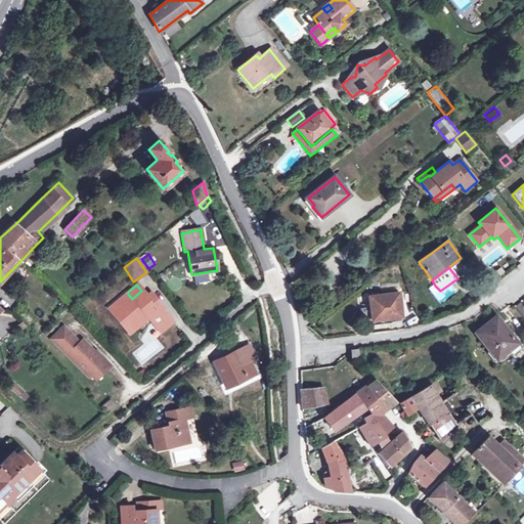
[(146,297),(141,291),(132,299),(127,293),(121,297),(122,298),(108,310),(129,334),(147,317),(160,333),(172,322),(158,303),(159,302),(150,293),(146,297)]
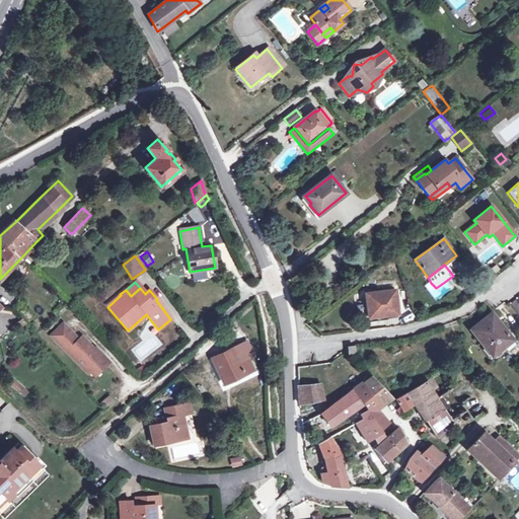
[(380,312),(380,316),(398,314),(395,291),(366,294),(368,313),(380,312)]
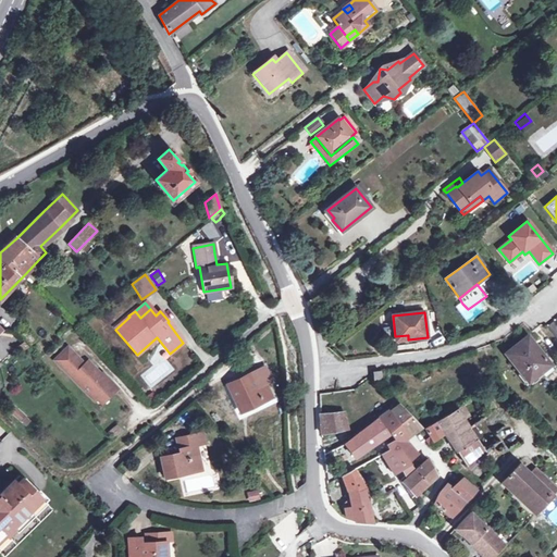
[(23,324),(16,330),(29,345),(35,341),(23,324)]
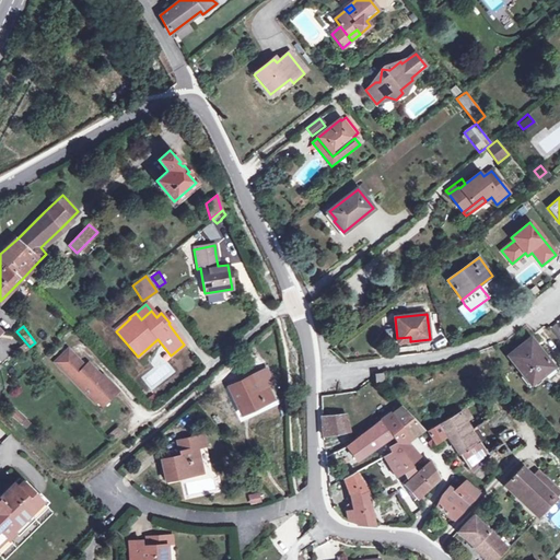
[(531,385),(544,374),(547,378),(556,372),(531,339),(509,357),(531,385)]
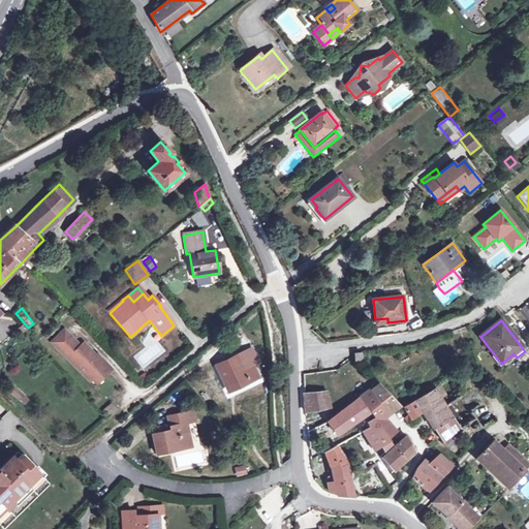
[(71,336),(66,330),(54,341),(59,347),(71,336)]
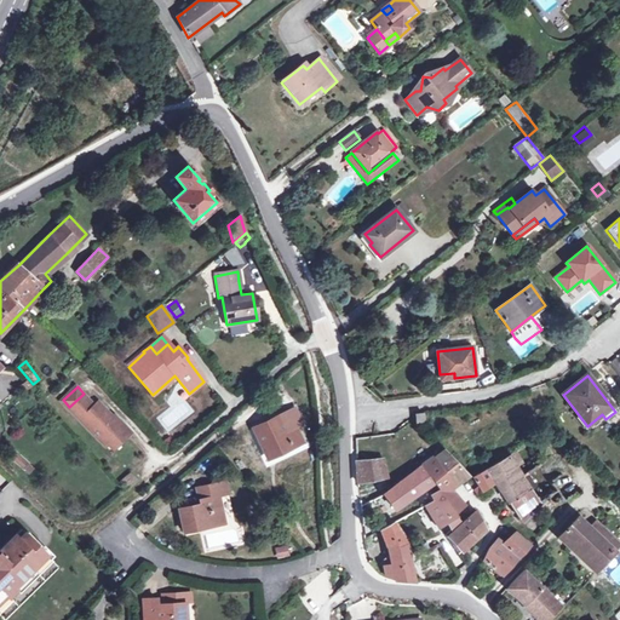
[(95,405),(84,394),(69,407),(107,447),(108,445),(116,437),(121,443),(130,435),(114,417),(99,402),(95,405)]
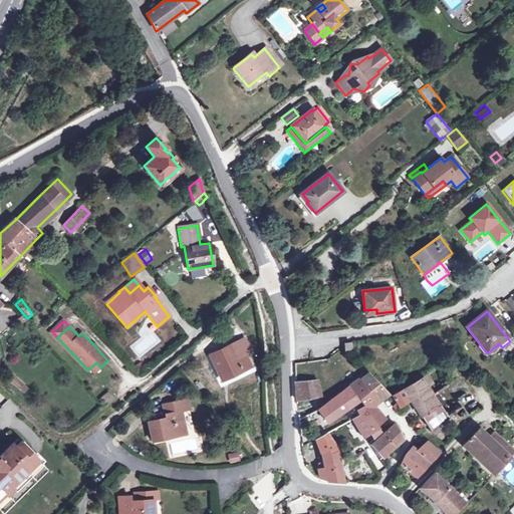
[(240,367),(242,370),(251,366),(245,353),(250,351),(244,338),(209,354),(219,376),(240,367)]
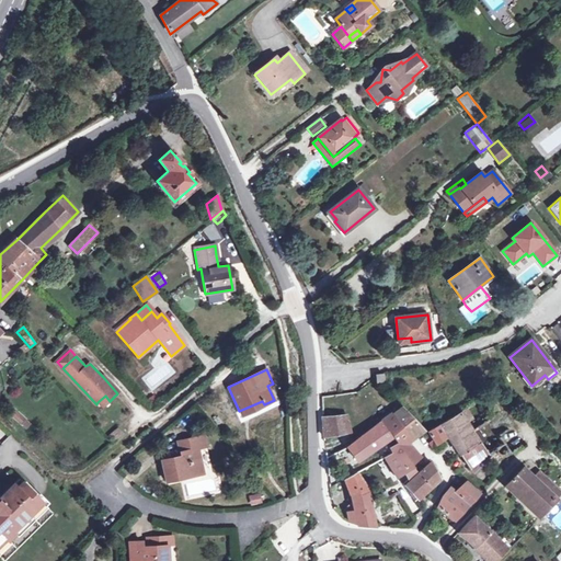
[(119,391),(104,376),(103,377),(117,393),(119,391)]
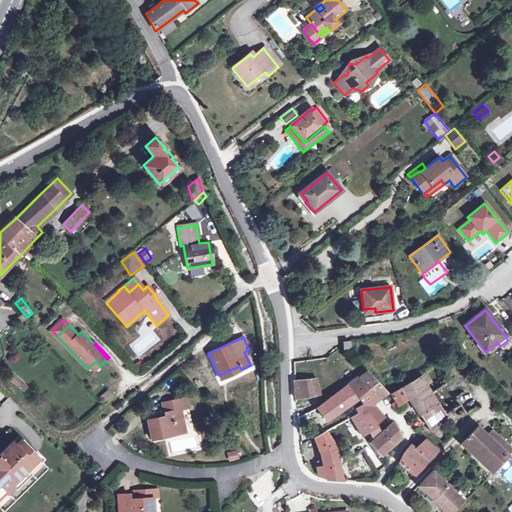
[(89,367),(94,371),(100,366),(96,361),(89,367)]
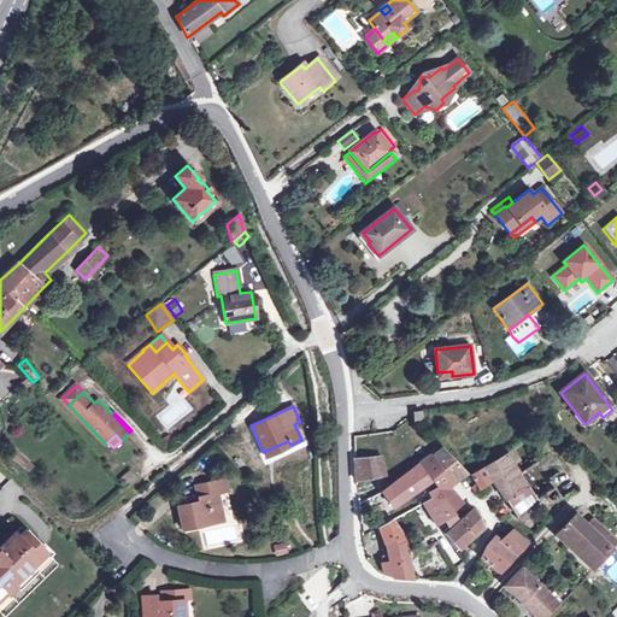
[(265,457),(291,445),(288,441),(263,452),(265,457)]
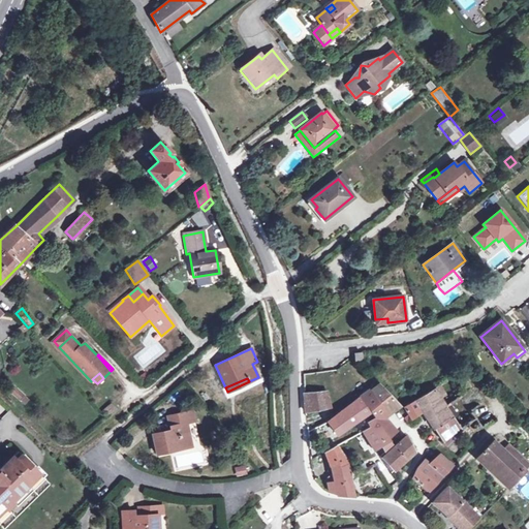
[(11,383),(6,389),(25,406),(30,401),(11,383)]
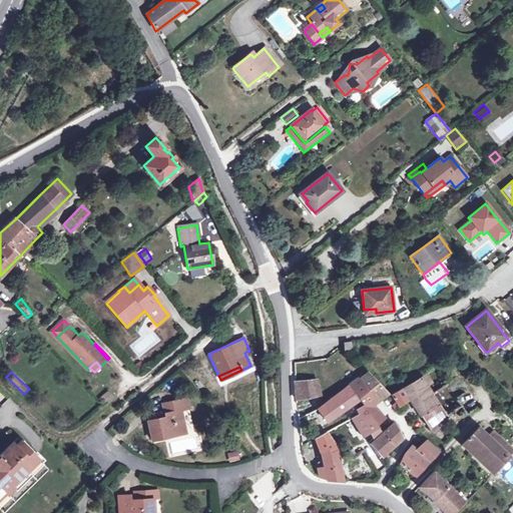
[(370,433),(379,426),(377,423),(382,417),(373,405),(387,393),(369,374),(368,372),(358,379),(349,386),(341,392),(318,409),(323,418),(326,422),(349,406),(350,405),(352,404),(359,399),(364,406),(356,411),(359,415),(352,420),(363,438),(370,433)]
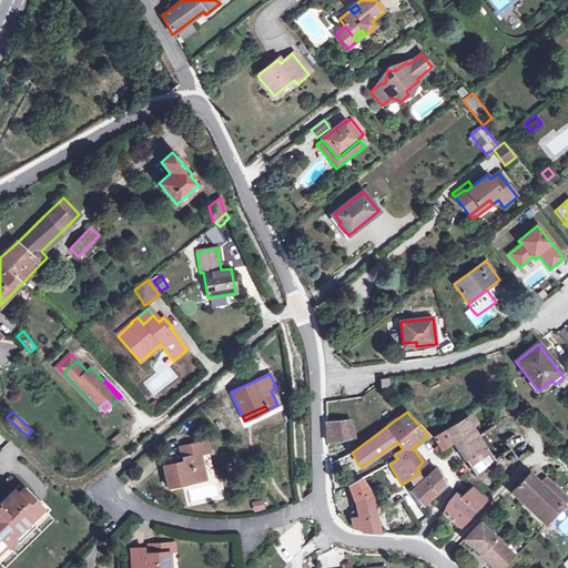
[(442,448),(454,440),(476,474),(493,463),(494,462),(477,436),(465,417),(434,437),(442,448)]
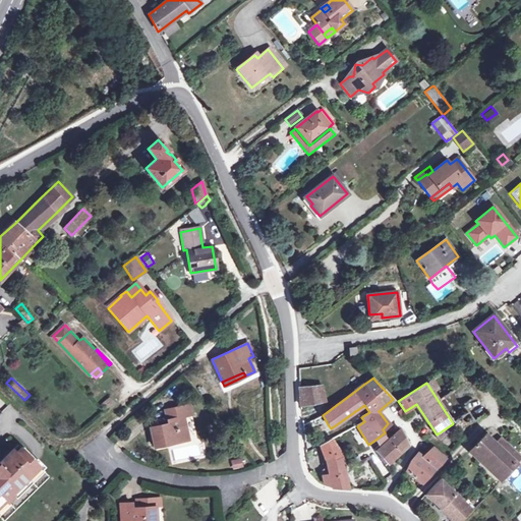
[(321,402),(320,386),(299,390),(300,406),(321,402)]
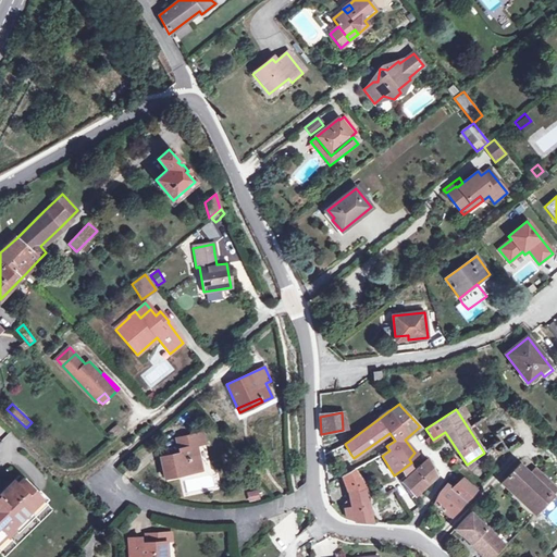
[(116,424),(107,433),(112,440),(122,431),(116,424)]
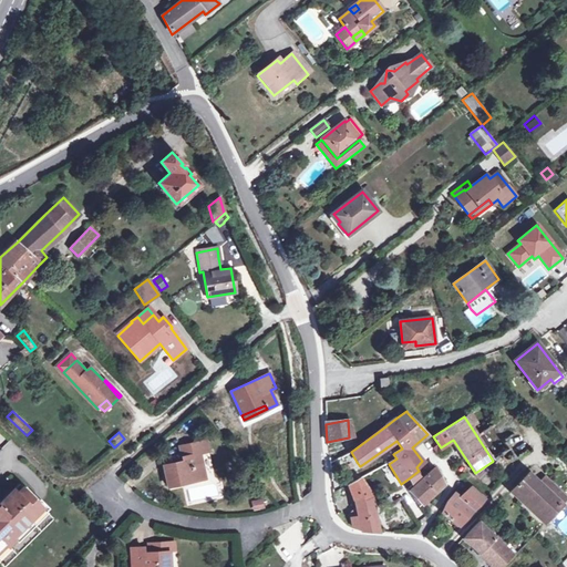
[(518,456),(526,451),(521,445),(527,440),(522,433),(508,443),(518,456)]
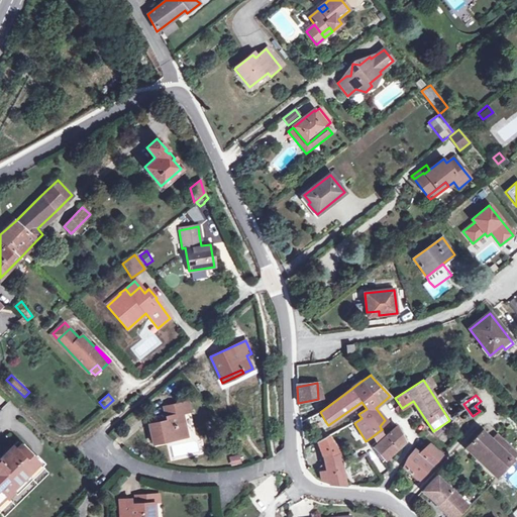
[(392,400),(396,407),(395,408),(399,414),(402,411),(394,398),(393,399),(392,400)]
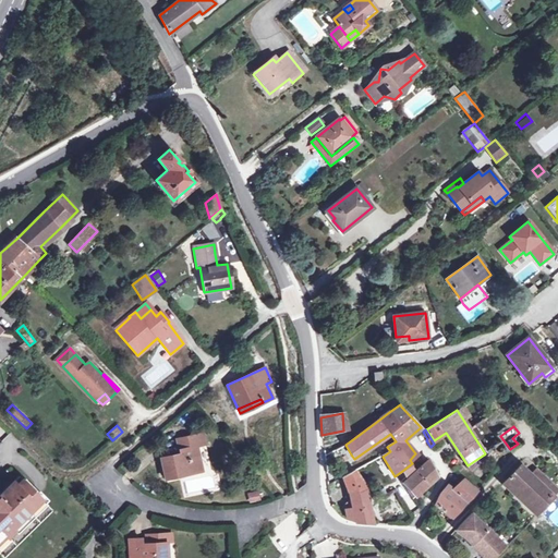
[(183,471),(183,474),(201,471),(195,446),(204,445),(202,433),(177,439),(180,455),(160,458),(165,475),(183,471)]
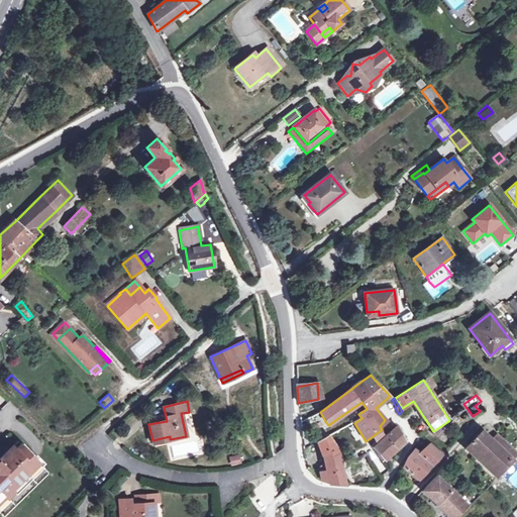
[(362,402),(354,407),(358,414),(367,409),(362,402)]
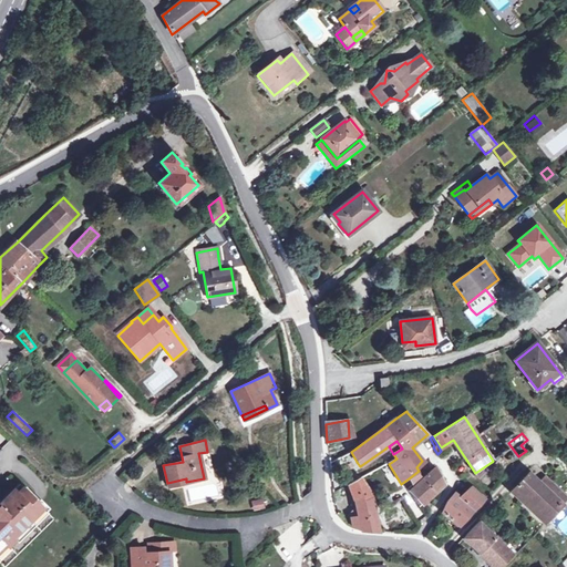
[(357,462),(351,452),(344,455),(351,466),(357,462)]
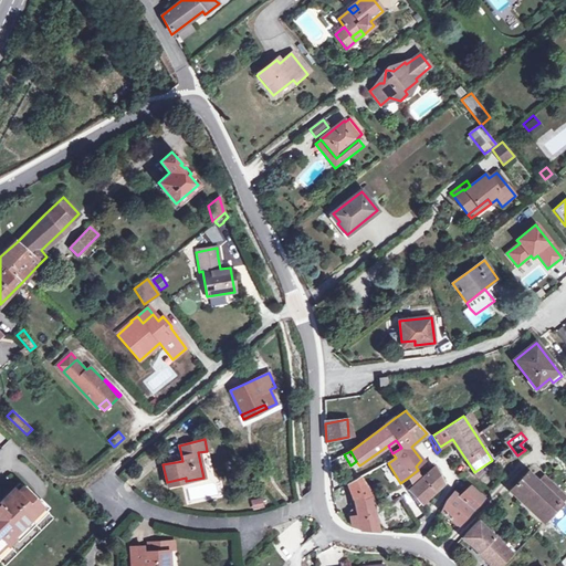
[(417,505),(419,503),(420,504),(442,483),(436,469),(408,492),(417,505)]
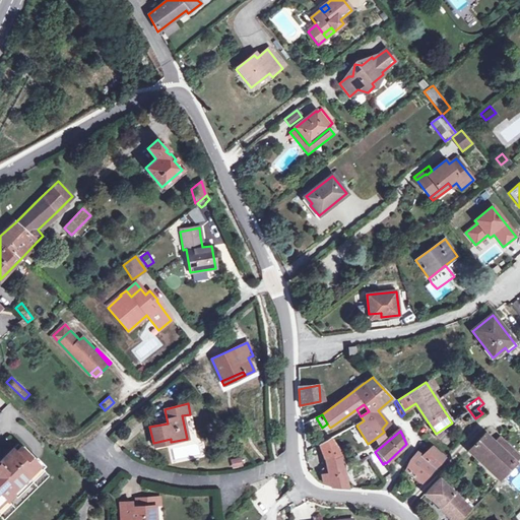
[(388,437),(384,432),(375,439),(379,445),(388,437)]
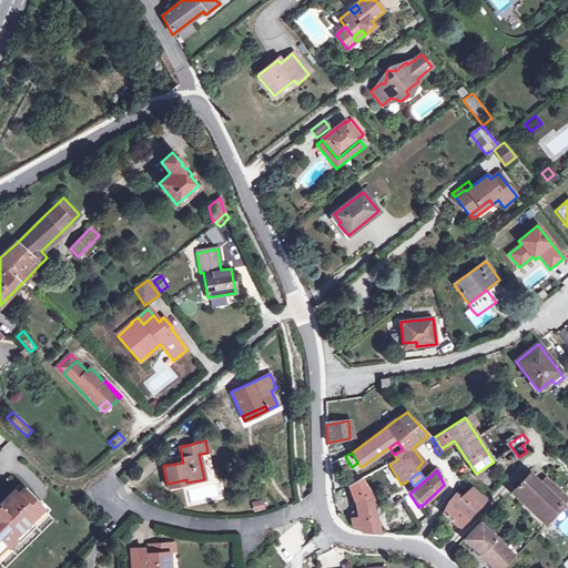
[(540,506),(535,511),(546,523),(567,500),(545,479),(539,486),(528,475),(527,475),(514,489),(513,490),(524,501),(530,495),(540,506)]
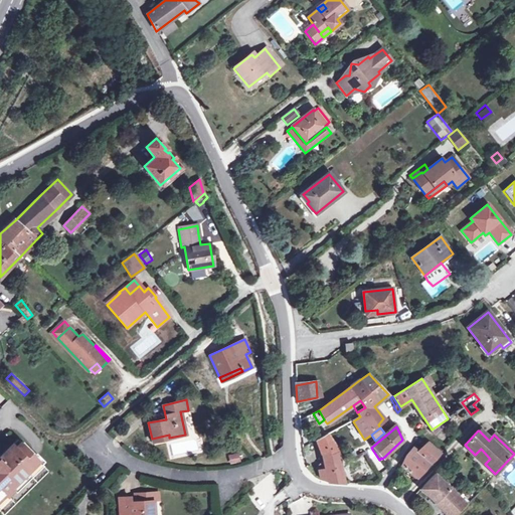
[(323,456),(326,470),(318,471),(320,480),(328,482),(328,483),(344,484),(338,450),(327,435),(317,441),(323,456)]
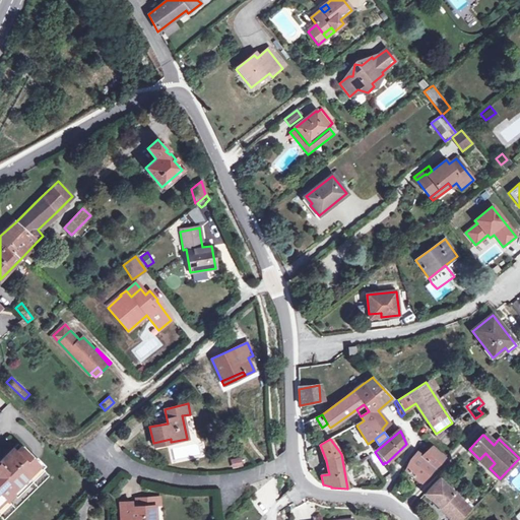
[(0,519),(3,519),(49,475),(17,443),(0,459),(0,519)]
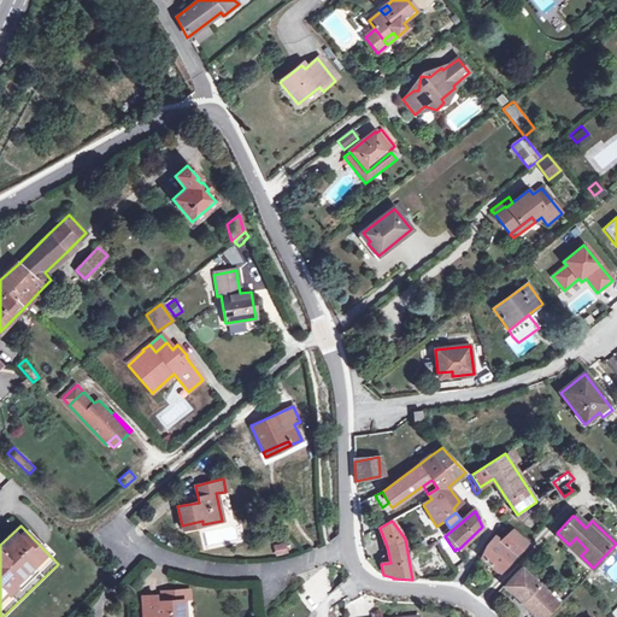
[(493,536),(486,544),(480,557),(489,564),(498,573),(510,562),(511,563),(512,560),(516,557),(527,544),(511,530),(499,541),(493,536)]
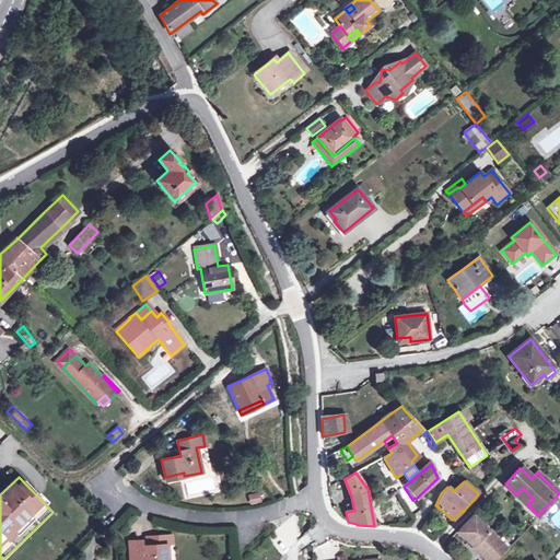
[(523,488),(516,494),(527,504),(533,499),(523,488)]
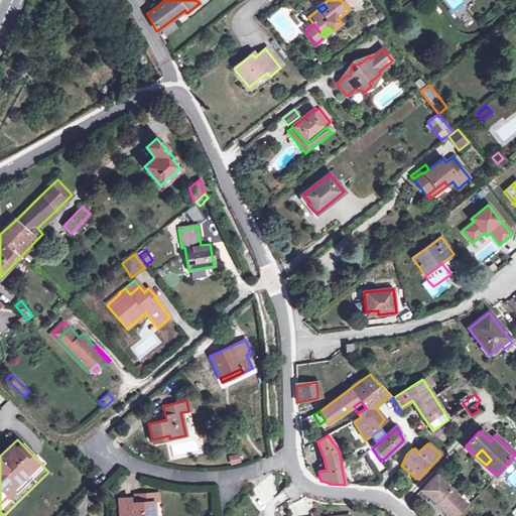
[(239,455),(229,457),(231,465),(240,463),(239,455)]
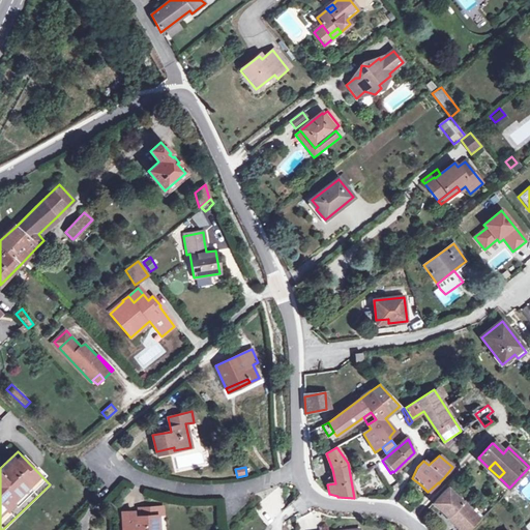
[(459,529),(467,529),(478,519),(447,488),(433,503),(459,529)]
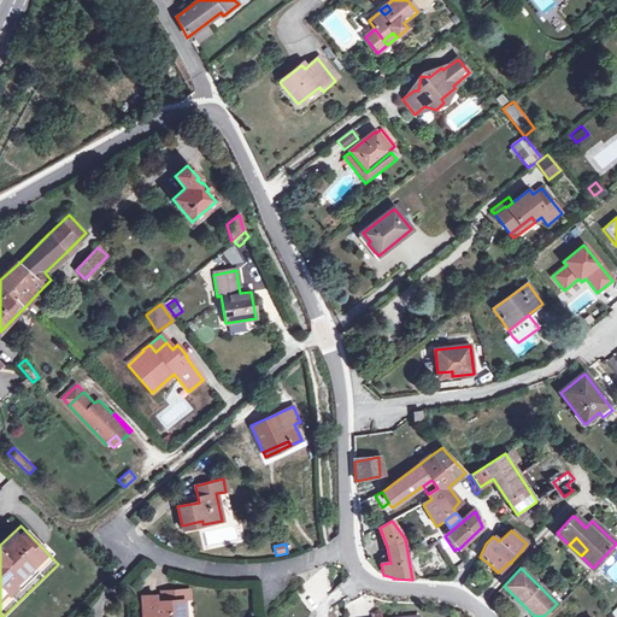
[(189,591),(165,592),(165,601),(154,603),(154,597),(142,597),(142,616),(183,616),(183,600),(189,600),(189,591)]
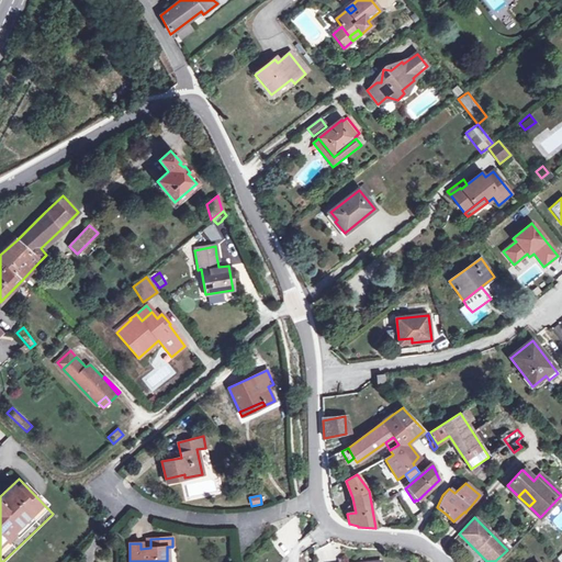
[(150,548),(150,539),(146,539),(146,541),(141,541),(141,543),(141,549),(150,548)]
